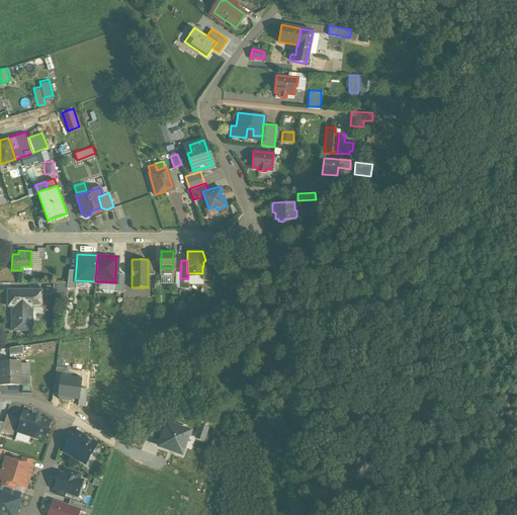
[(75,280),(76,269),(68,269),(67,280),(66,286),(75,287),(75,280)]
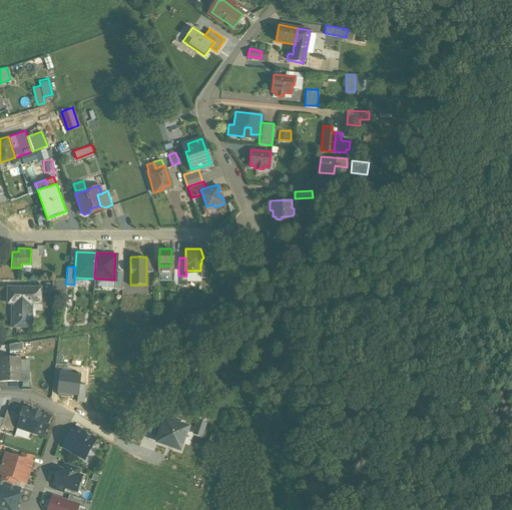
[(123,271),(114,270),(114,280),(113,289),(122,289),(123,271)]
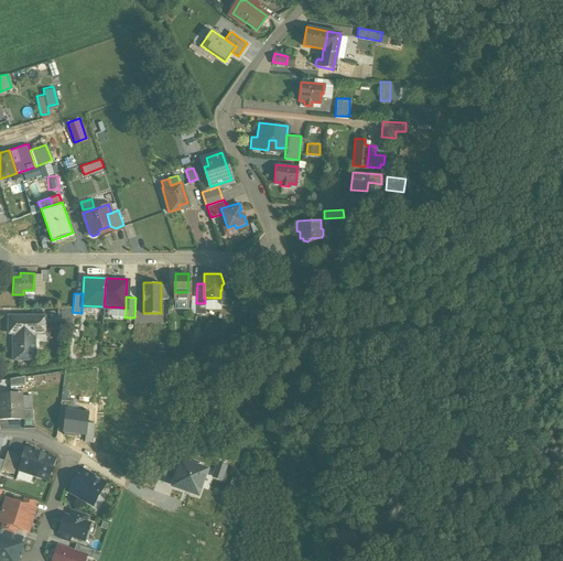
[(73,305),(58,305),(58,321),(71,320),(72,312),(73,305)]
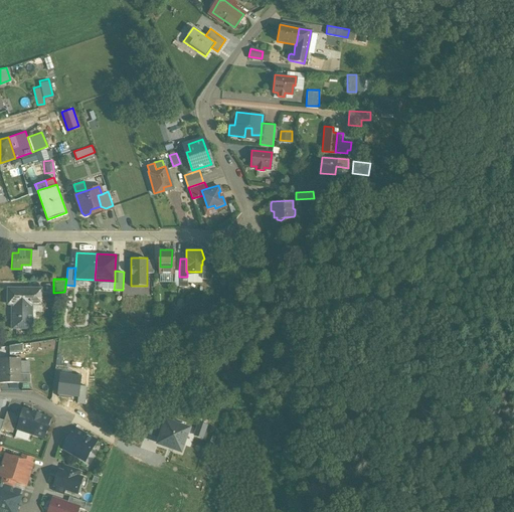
[(40,288),(7,288),(7,299),(11,298),(11,328),(21,328),(21,321),(31,321),(31,298),(40,298),(40,288)]
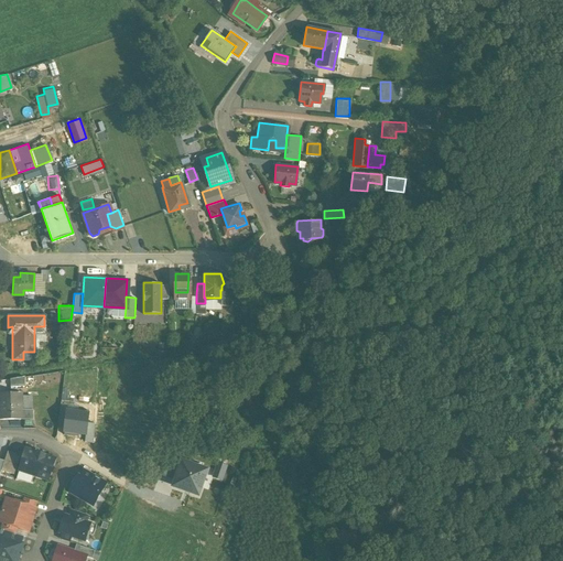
[(23,375),(9,377),(9,385),(23,385),(23,375)]
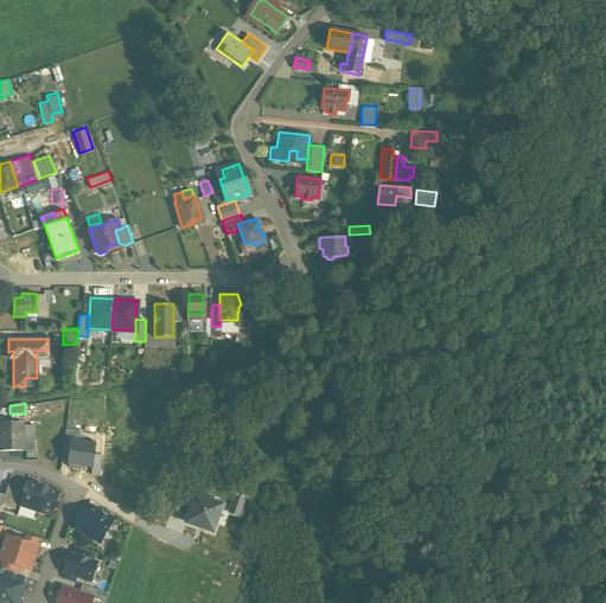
[(21,422),(0,422),(0,448),(23,448),(23,440),(21,422)]
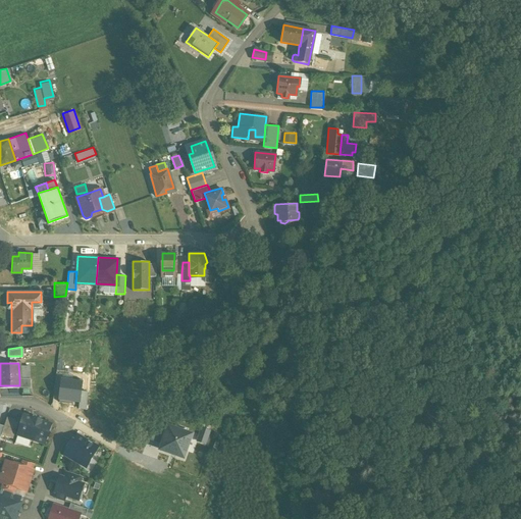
[(79,400),(80,393),(82,378),(71,377),(71,379),(61,378),(58,401),(66,402),(67,399),(79,400)]
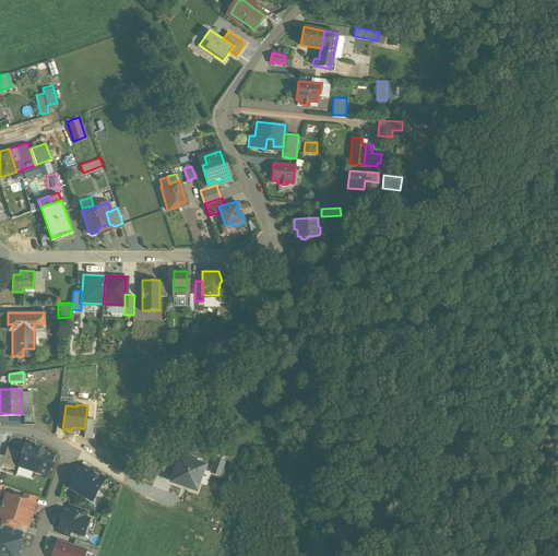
[(93,422),(85,421),(84,428),(83,435),(91,436),(93,422)]
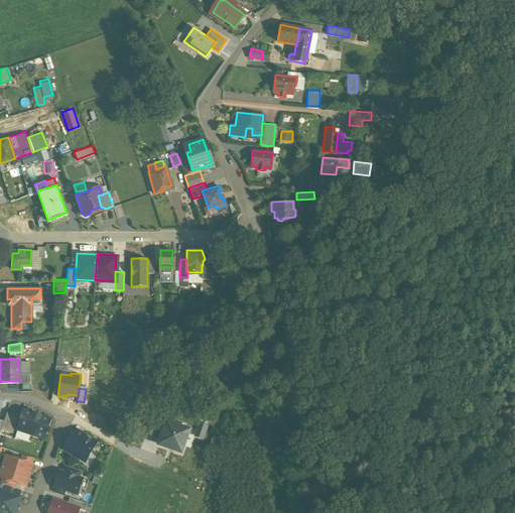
[(49,418),(23,409),(17,428),(43,437),(49,418)]
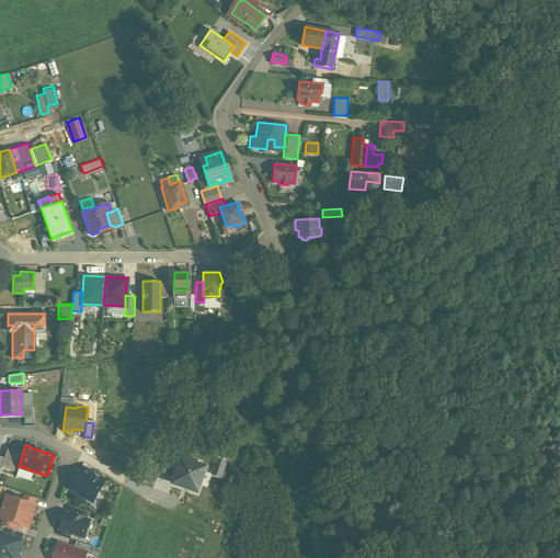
[(20,452),(7,447),(3,457),(3,458),(15,463),(20,452)]
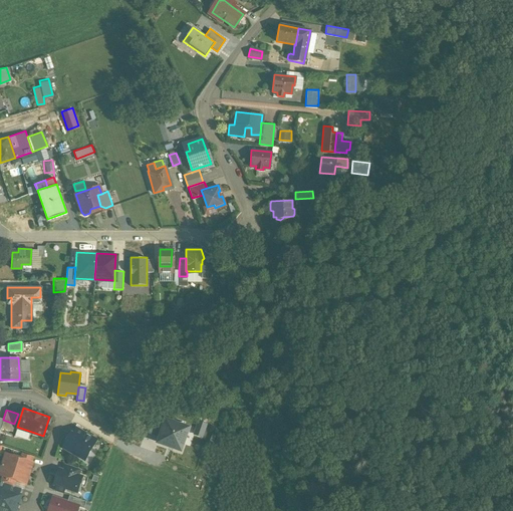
[(145,432),(159,437),(165,420),(162,411),(146,419),(148,424),(145,432)]
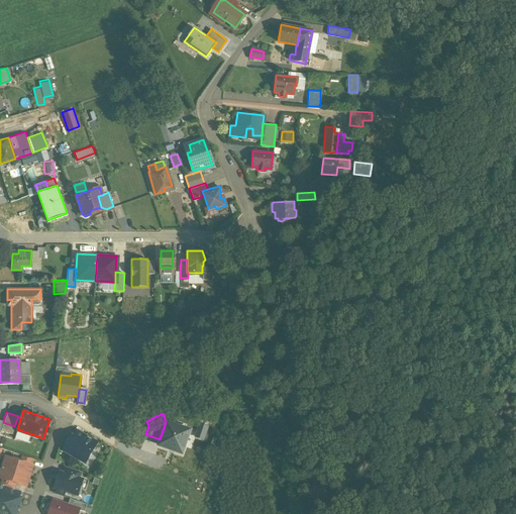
[(14,426),(3,422),(0,429),(12,433),(14,426)]
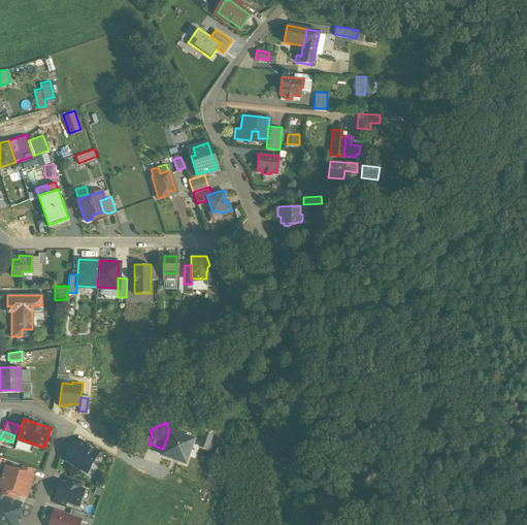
[(185,461),(192,438),(169,431),(163,449),(162,453),(185,461)]
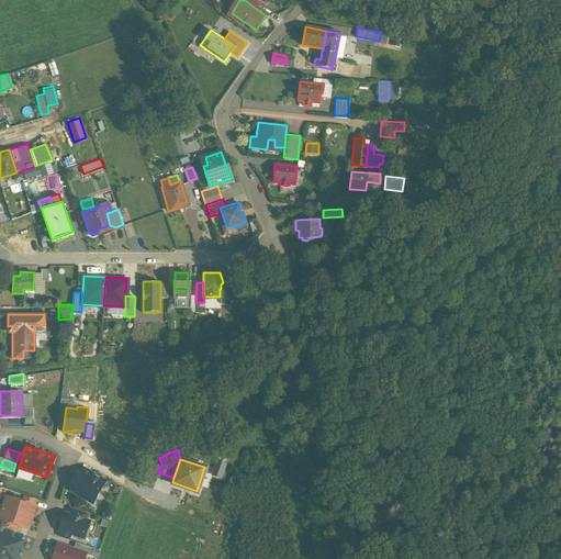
[(101,477),(83,467),(79,474),(97,484),(101,477)]
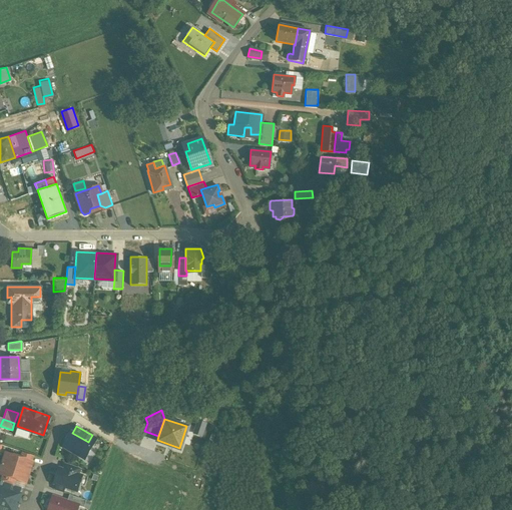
[(72,433),(71,432),(63,445),(83,457),(91,444),(88,442),(72,433)]
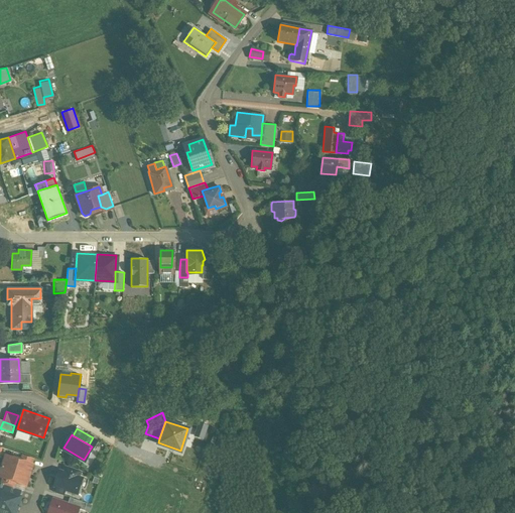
[(32,457),(21,454),(19,459),(30,463),(32,457)]
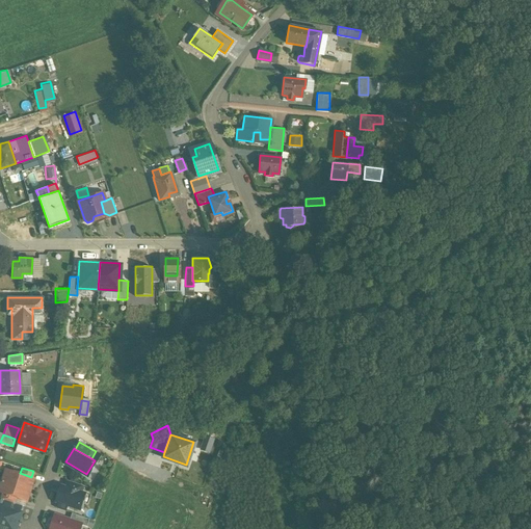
[(20,473),(5,469),(1,481),(0,484),(0,491),(3,492),(15,496),(26,499),(33,477),(31,477),(20,473)]
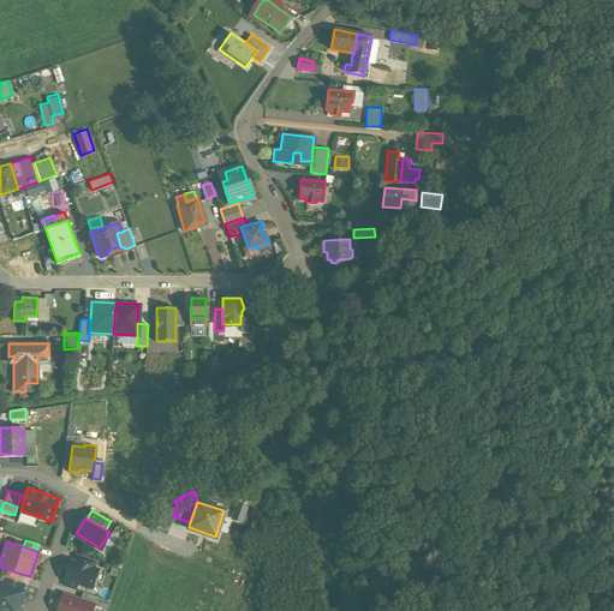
[(95,559),(76,553),(73,561),(93,567),(95,559)]
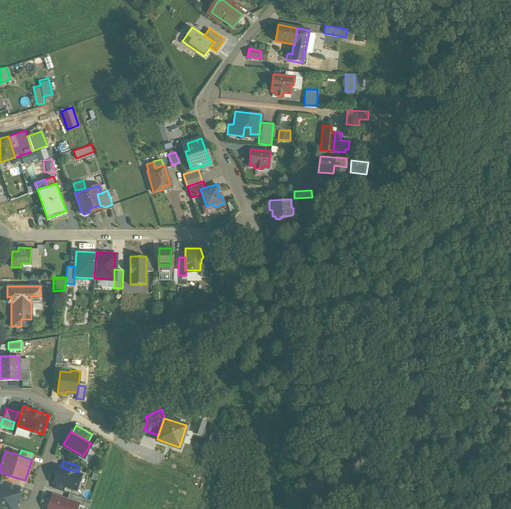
[(61,467),(58,466),(53,481),(76,489),(81,473),(61,467)]
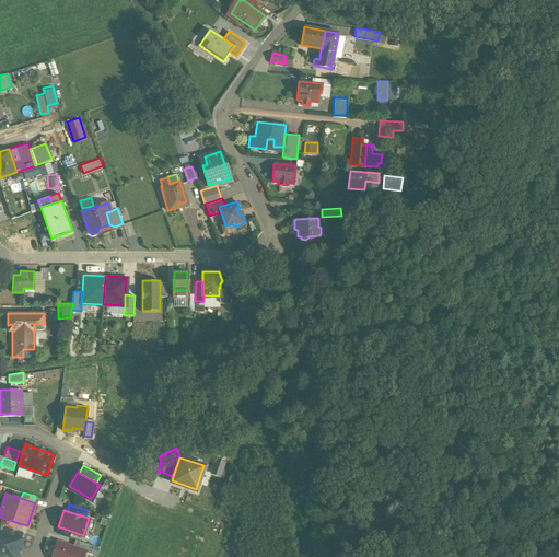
[(15,522),(3,518),(1,524),(6,525),(13,529),(15,522)]
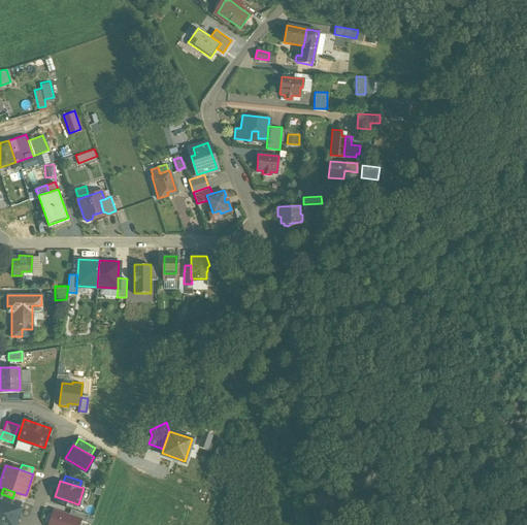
[(12,498),(5,495),(3,501),(19,506),(21,500),(12,498)]
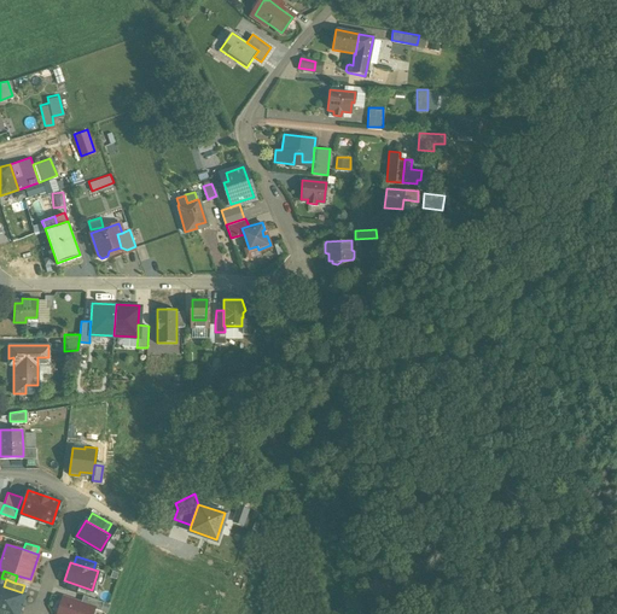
[(4,586),(0,584),(0,612),(5,613),(16,613),(24,592),(22,592),(4,586)]
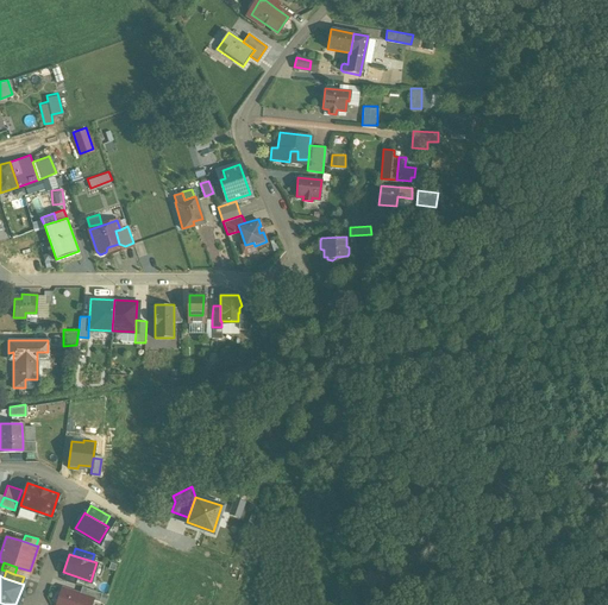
[(101,592),(81,586),(79,593),(93,597),(92,598),(99,600),(101,592)]
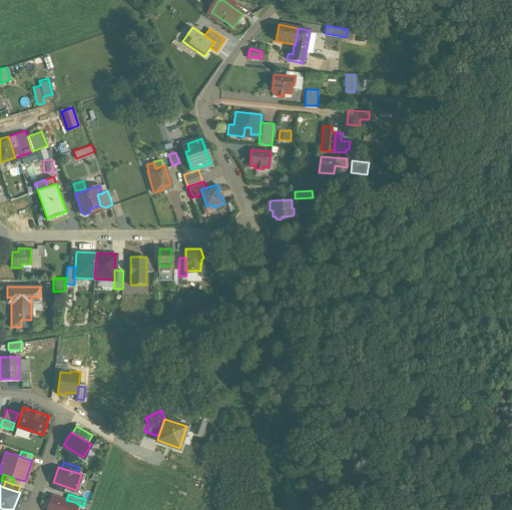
[(66,500),(52,495),(47,509),(75,509),(77,504),(78,503),(66,500)]
